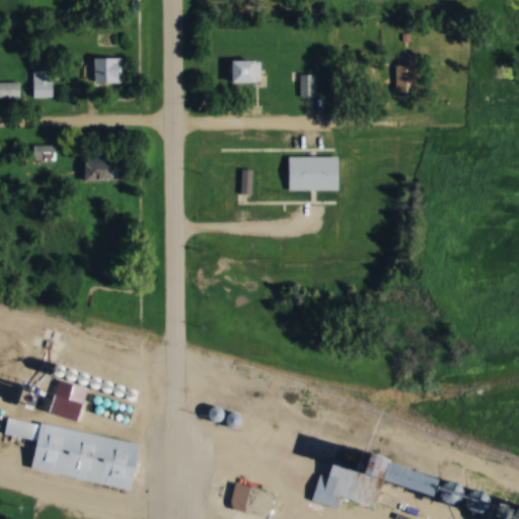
[(125,60),(94,60),(94,85),(125,85),(125,60)]
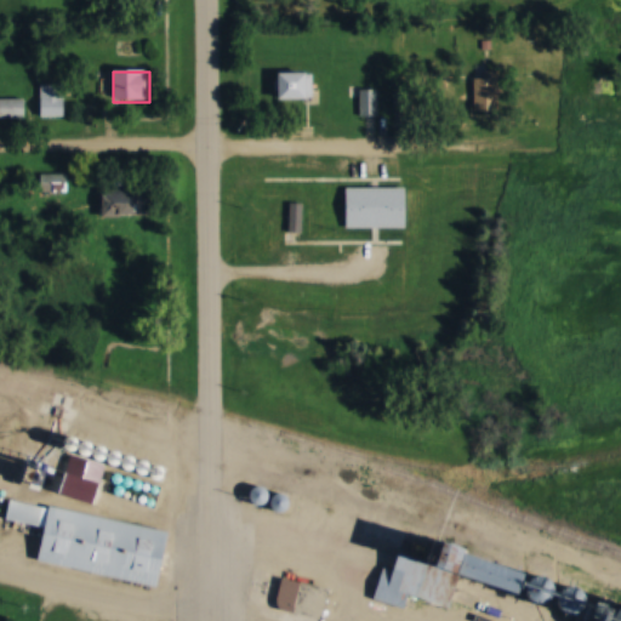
[(314,75),(281,75),(281,101),(314,101),(314,75)]
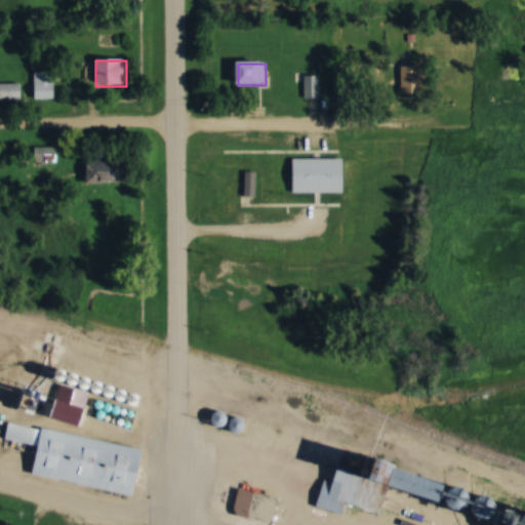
[(33,73),(33,101),(55,101),(55,73),(33,73)]
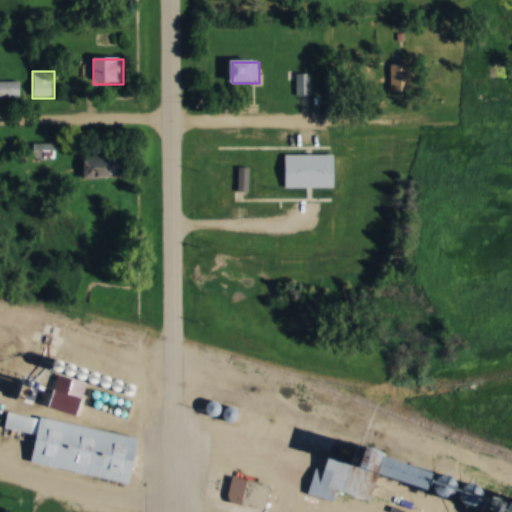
[(312,76),(295,76),(295,98),(312,98),(312,76)]
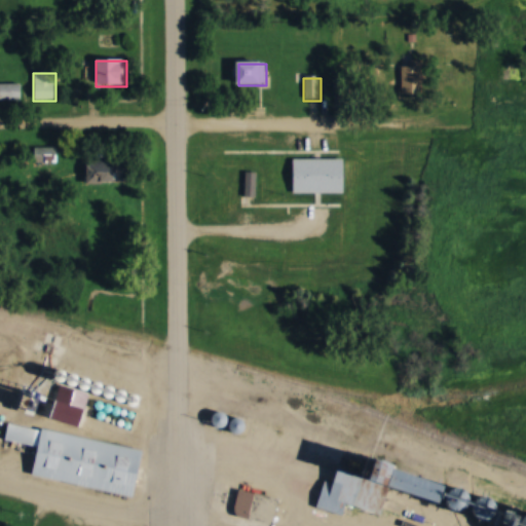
[(332,100),(349,100),(349,80),(332,80),(332,100)]
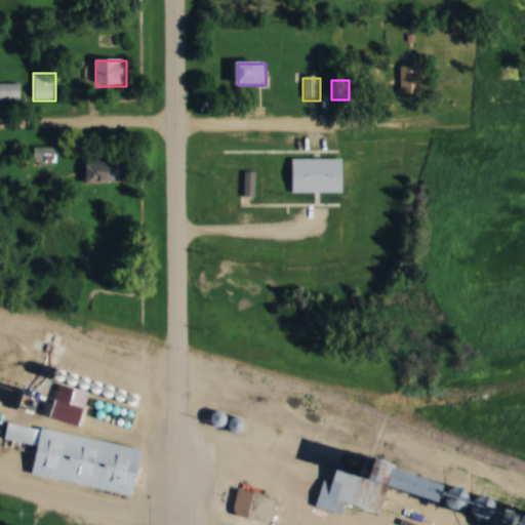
[(24,85),(0,85),(0,101),(24,101),(24,85)]
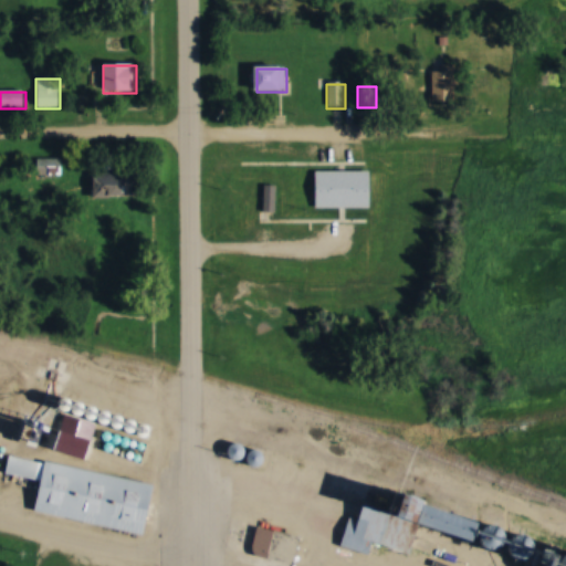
[(63,177),(63,160),(39,160),(39,177),(63,177)]
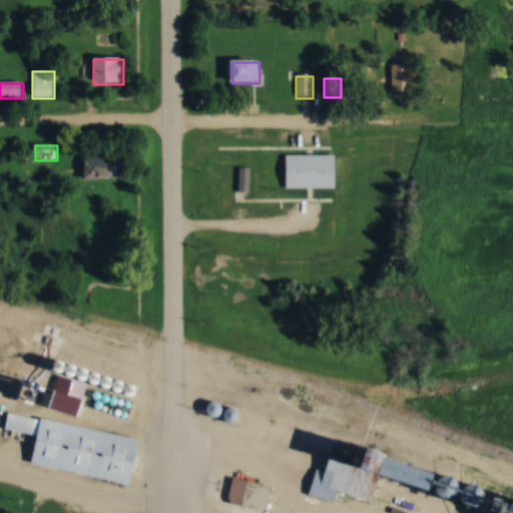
[(286,156),(286,190),(338,190),(338,156),(286,156)]
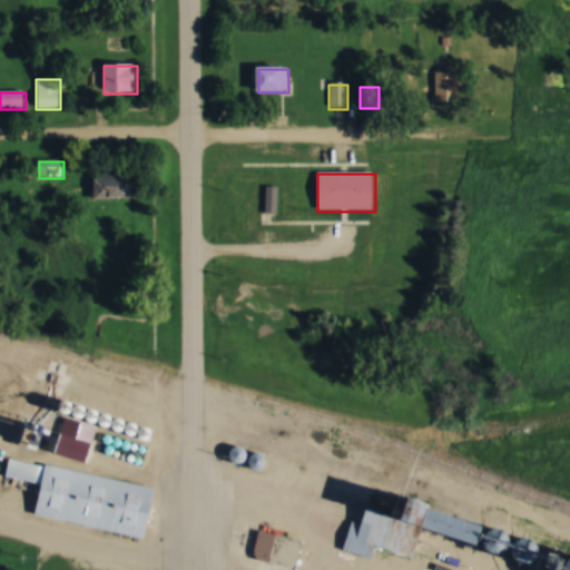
[(95,175),(95,200),(140,200),(140,175),(95,175)]
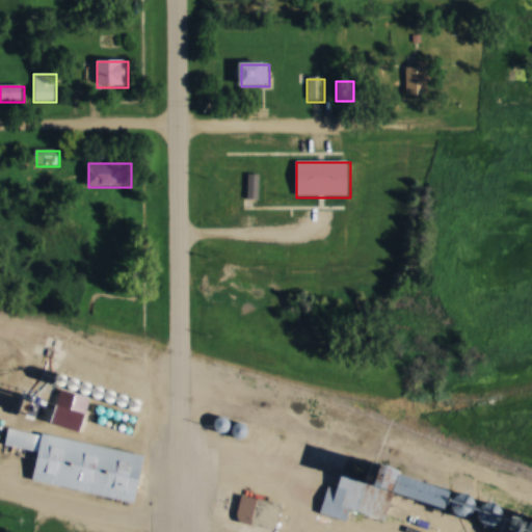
[(85,433),(94,402),(110,406),(116,379),(47,363),(32,421),(85,433)]
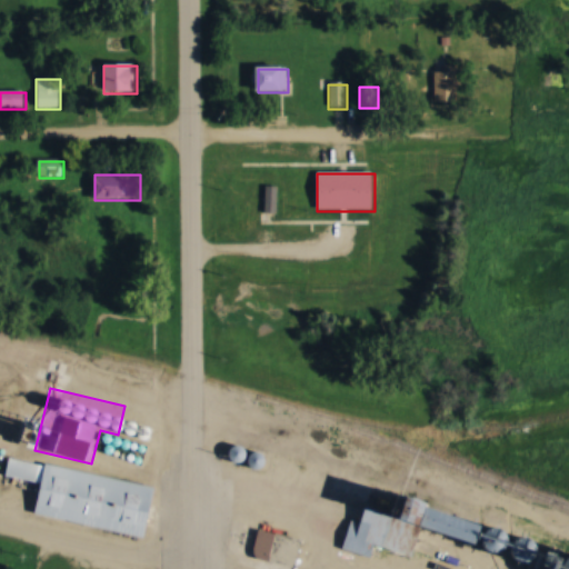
[(45,462),(155,486),(145,536),(33,512),(45,462)]
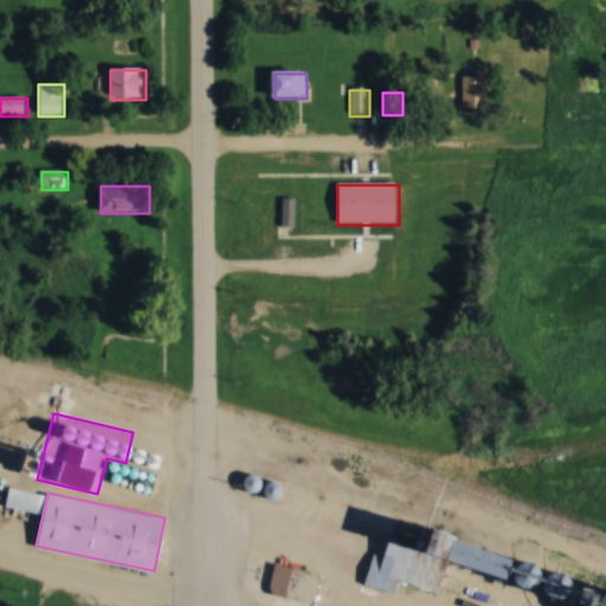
[(401,582),(438,592),(443,572),(431,568),(436,554),(394,543),(391,560),(375,555),(367,587),(398,594),(401,582)]
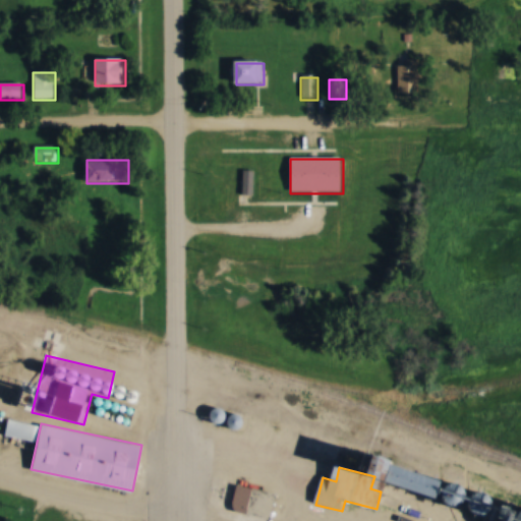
[(234,513),(274,519),(278,494),(238,487),(234,513)]
